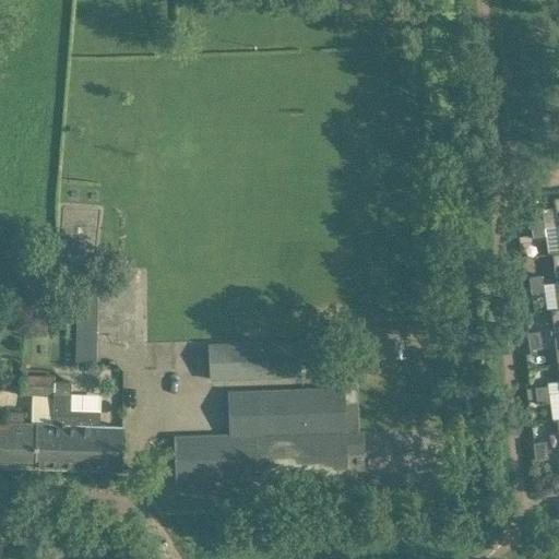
[(543,222),(531,223),(530,223),(531,230),(544,229),(543,222)]
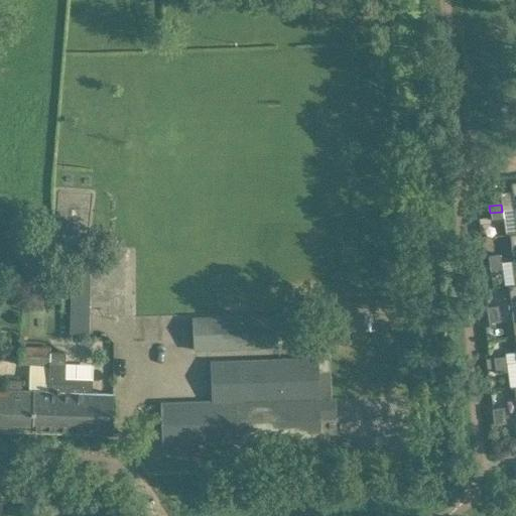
[(502,218),(502,212),(490,213),(491,220),(502,218)]
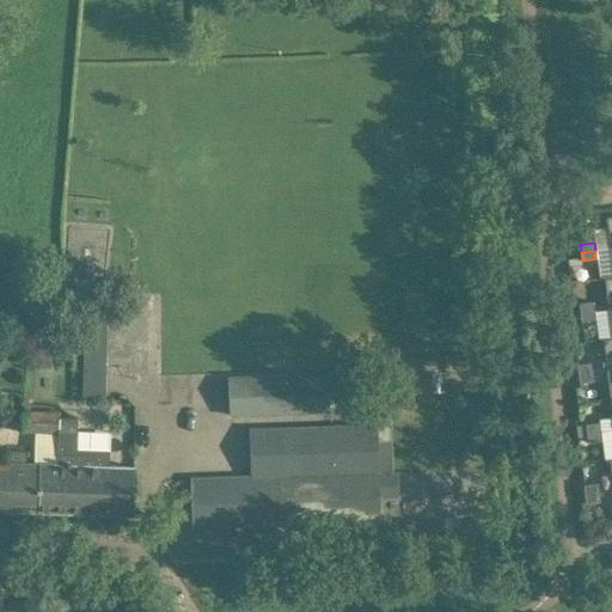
[(106,293),(83,293),(83,353),(105,353),(106,293)]
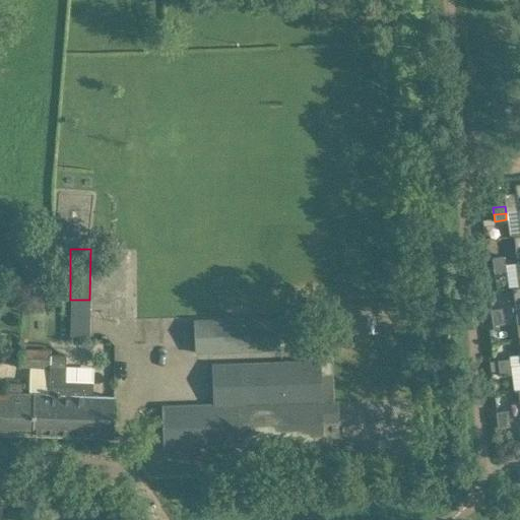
[(503,258),(492,259),(493,266),(504,265),(503,258)]
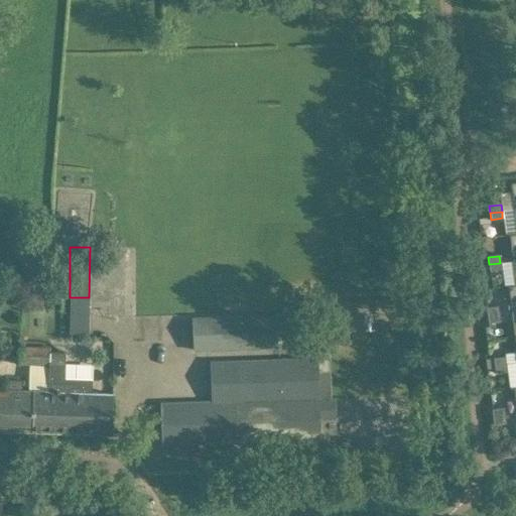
[(501,270),(500,263),(489,264),(490,271),(501,270)]
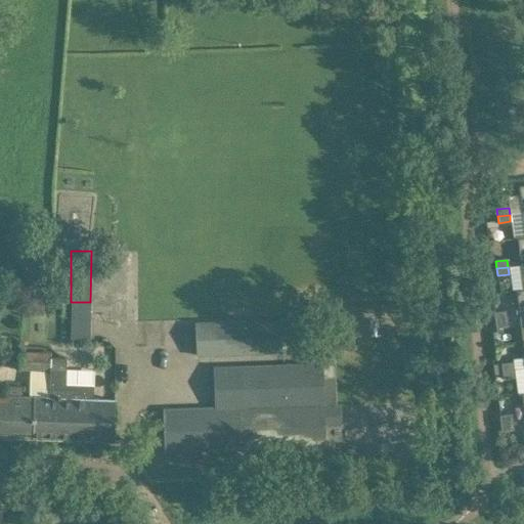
[(507,311),(494,313),(495,320),(508,319),(507,311)]
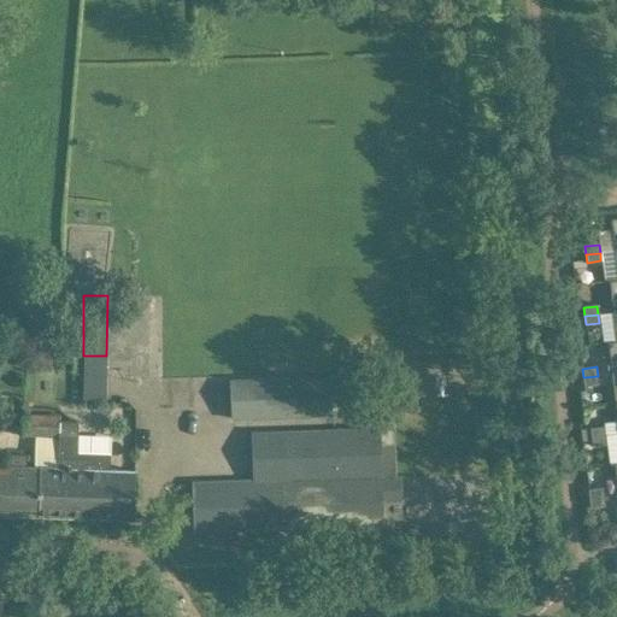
[(599,385),(598,376),(583,377),(585,386),(599,385)]
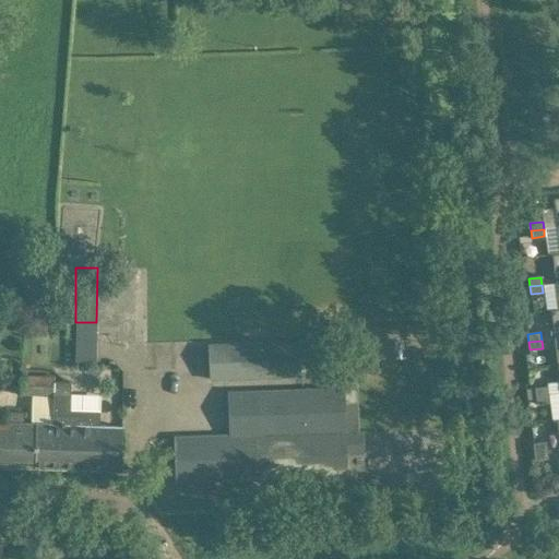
[(210,344),(211,379),(262,378),(261,342),(210,344)]
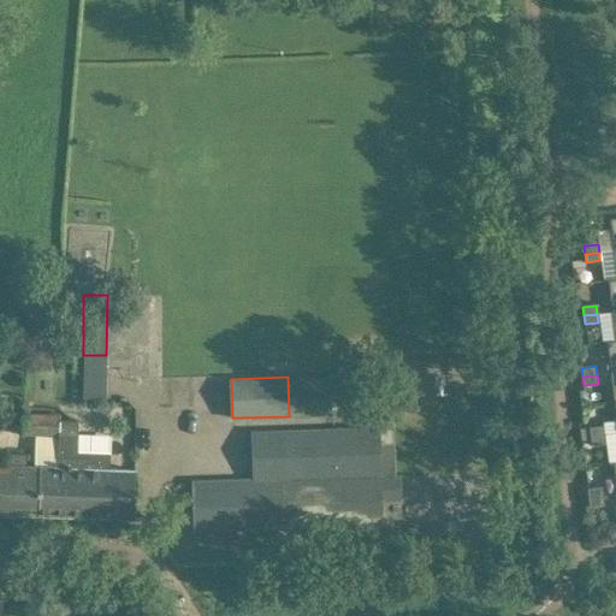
[(615,401),(615,402),(615,414),(615,419),(603,421),(603,426),(604,433),(615,431),(615,401)]
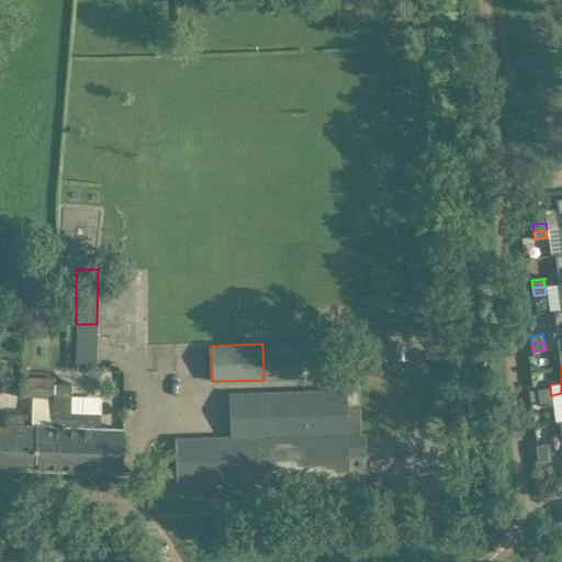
[(54,397),(54,383),(54,380),(21,379),(21,396),(54,397)]
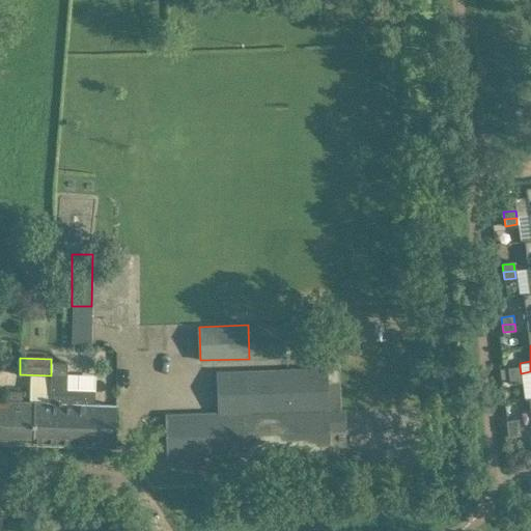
[(51,375),(51,403),(23,402),(23,392),(6,391),(5,401),(0,400),(0,442),(53,444),(114,446),(116,406),(93,404),(94,391),(66,390),(66,362),(51,362),(51,375)]
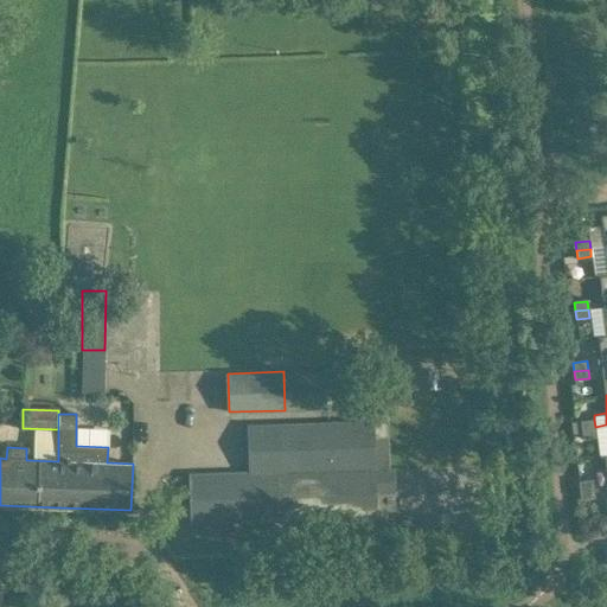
[(595,428),(594,420),(580,422),(581,430),(595,428)]
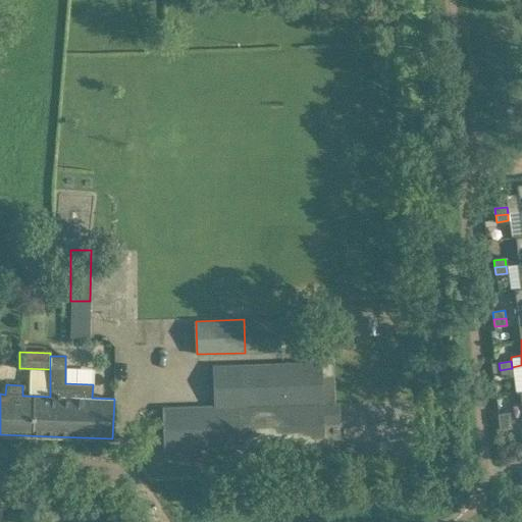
[(322,403),(321,363),(242,365),(243,406),(163,408),(164,449),(324,444),(323,423),(340,423),(338,404),(322,404),(322,403)]
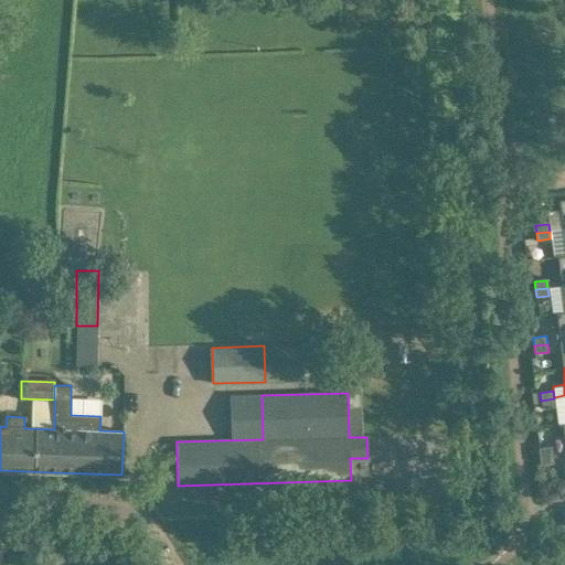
[(564,395),(554,397),(554,398),(555,406),(557,425),(562,425),(564,424),(564,395)]
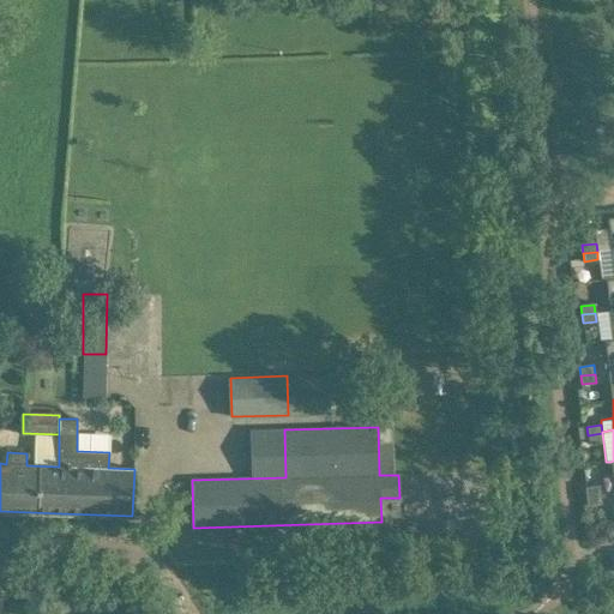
[(603,441),(602,433),(588,435),(589,444),(603,441)]
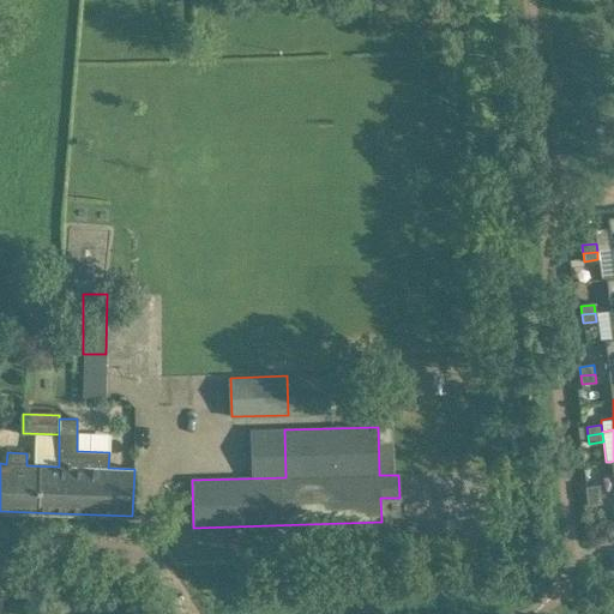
[(600,494),(599,486),(585,487),(587,497),(600,494)]
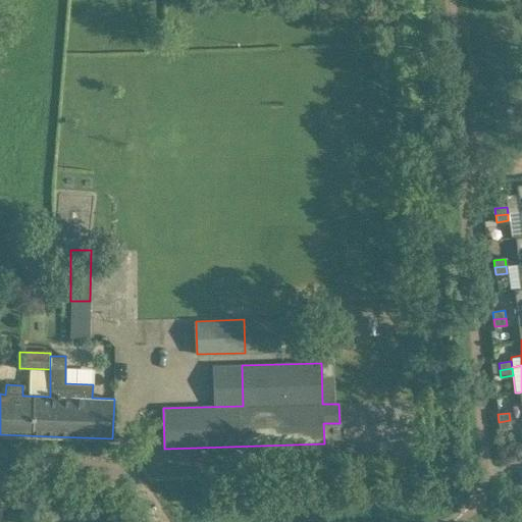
[(511,427),(510,420),(499,422),(500,429),(511,427)]
